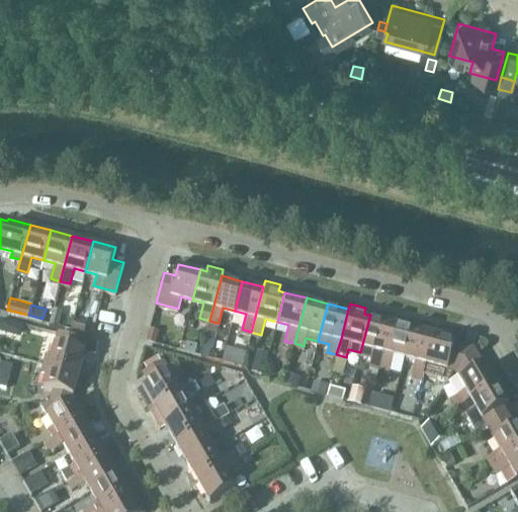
[(54,305),(50,321),(58,323),(62,308),(54,305)]
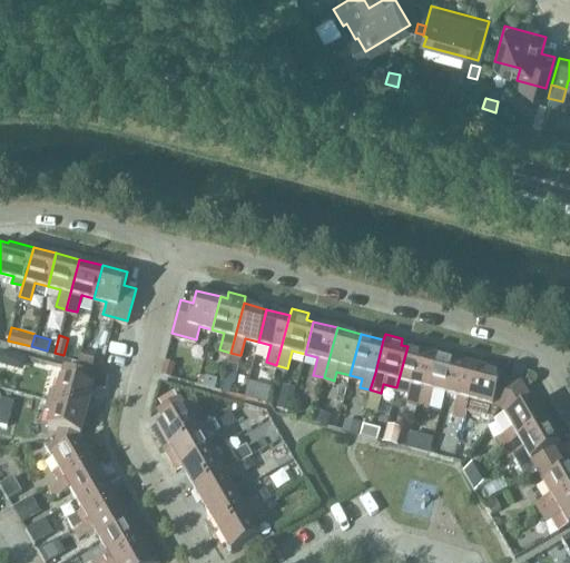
[(82,345),(79,359),(91,363),(92,363),(96,348),(82,345)]
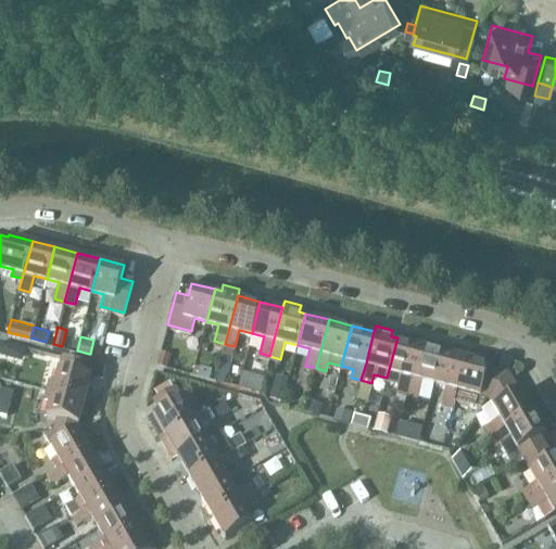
[(1,337),(0,341),(0,353),(3,354),(11,349),(13,341),(1,337)]
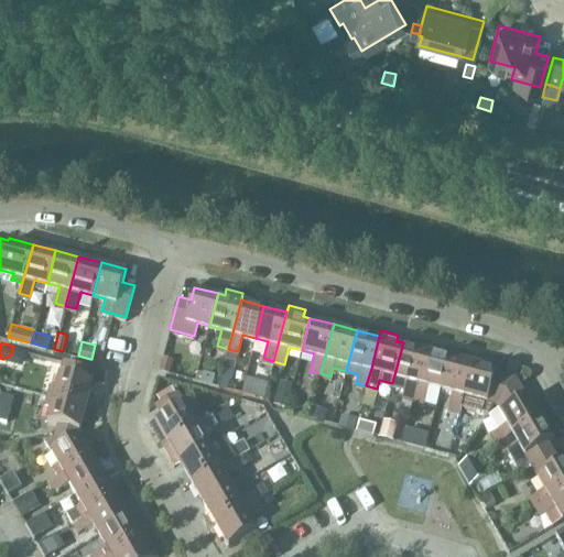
[(403,342),(392,383),(404,386),(402,395),(413,399),(426,349),(403,342)]
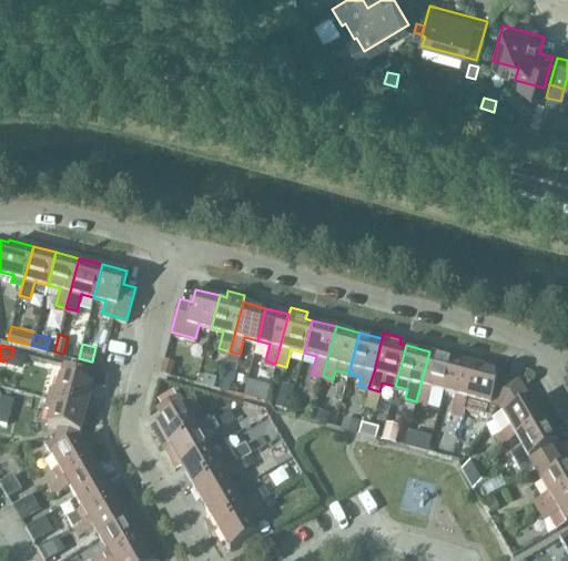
[(230,352),(225,364),(235,367),(239,354),(230,352)]
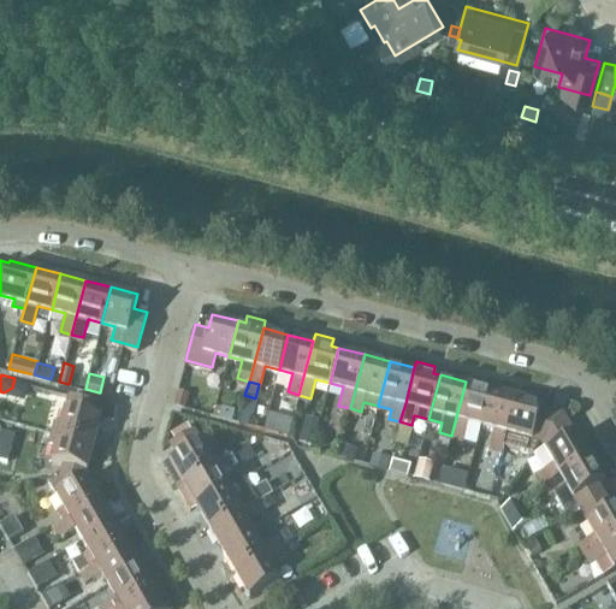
[(481,424),(491,388),(466,382),(451,436),(463,438),(468,420),(481,424)]
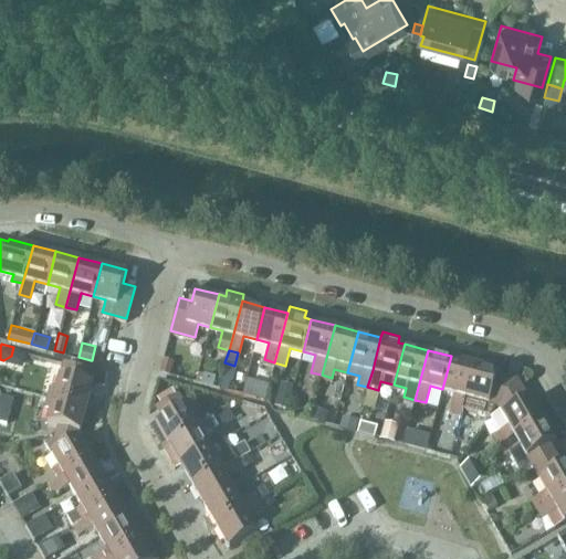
[(164,355),(160,368),(170,371),(174,357),(164,355)]
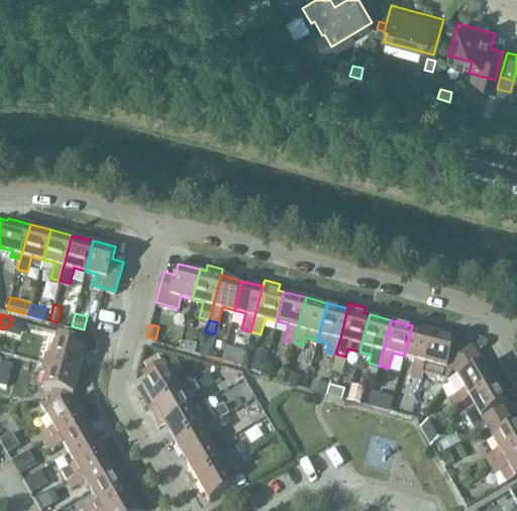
[(424,367),(423,367),(433,331),(412,325),(404,355),(415,359),(411,374),(421,377),(424,367)]
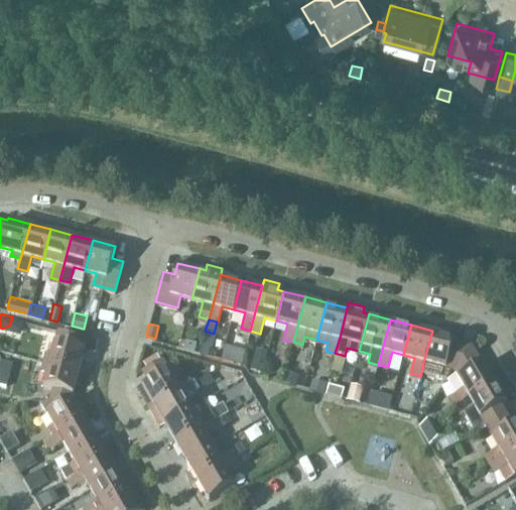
[(43,360),(79,369),(85,347),(79,346),(82,335),(57,328),(51,351),(46,350),(43,360)]
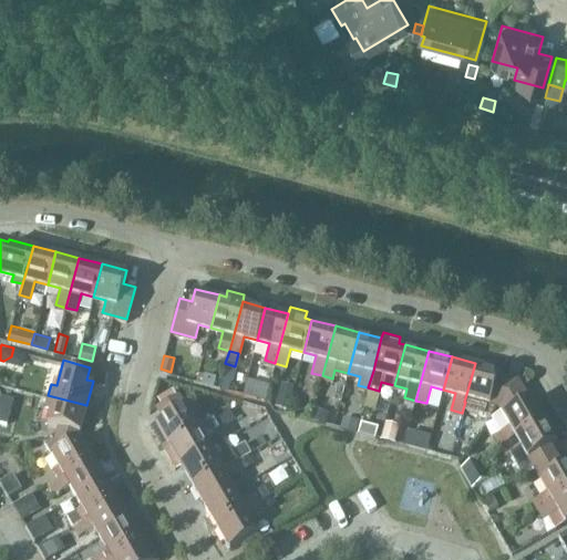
[(464,402),(465,402),(475,404),(477,398),(498,404),(519,377),(498,372),(498,370),(475,363),(464,402)]
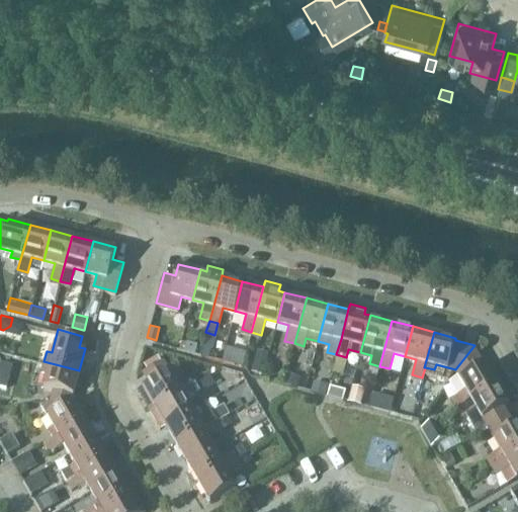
[(181,339),(179,346),(195,350),(197,341),(186,338),(186,340),(181,339)]
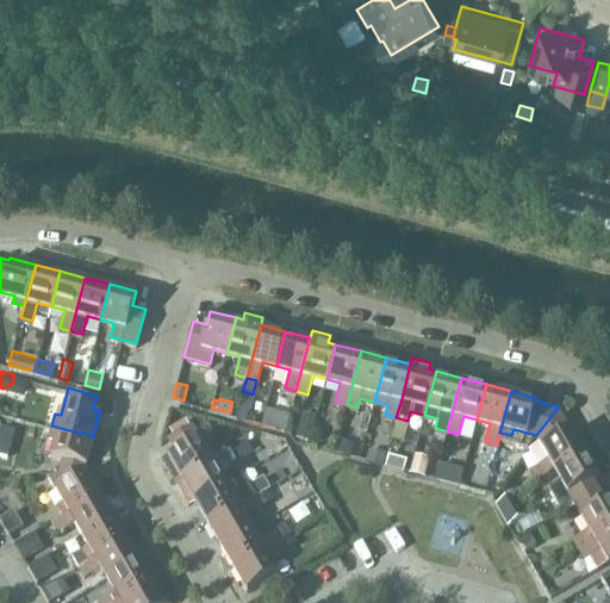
[(265,406),(261,421),(279,426),(284,411),(265,406)]
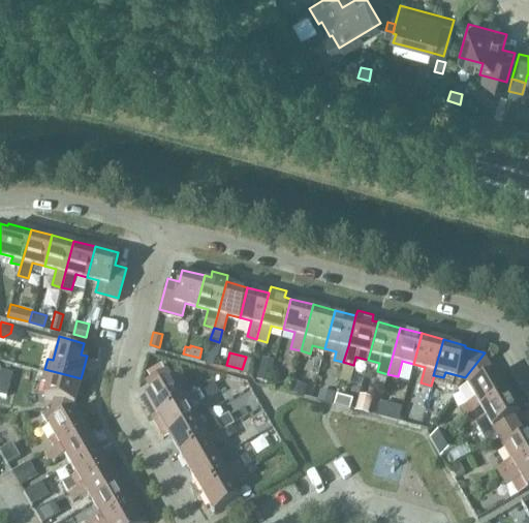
[(476,396),(471,398),(462,404),(467,413),(508,389),(497,369),(495,370),(485,352),(465,377),(476,396)]
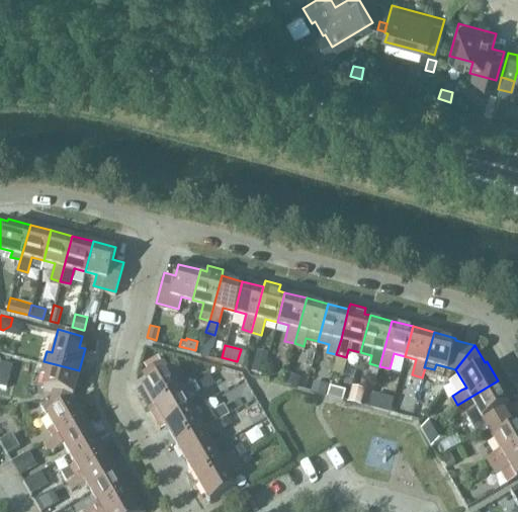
[(158,352),(144,360),(148,367),(162,359),(158,352)]
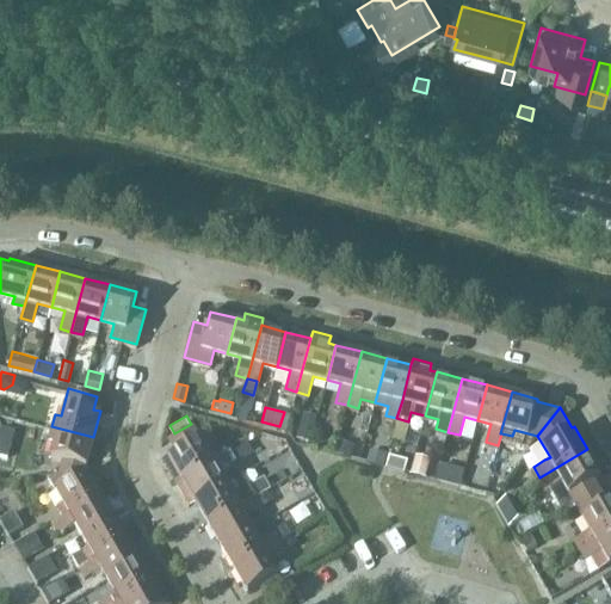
[(301,420),(297,433),(310,437),(314,425),(301,420)]
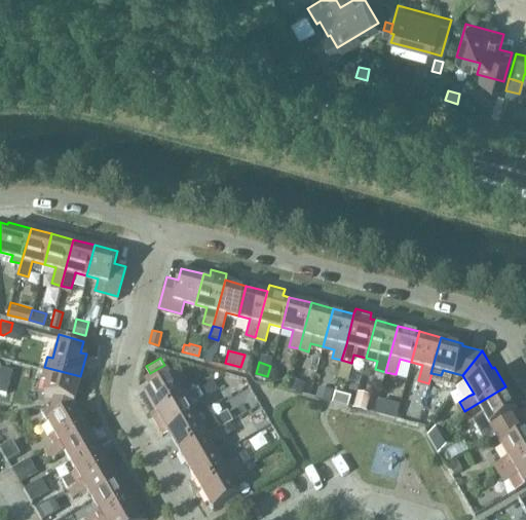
[(164,365),(150,373),(145,376),(151,386),(145,390),(149,396),(143,399),(151,412),(188,391),(177,371),(172,374),(166,364),(164,365)]
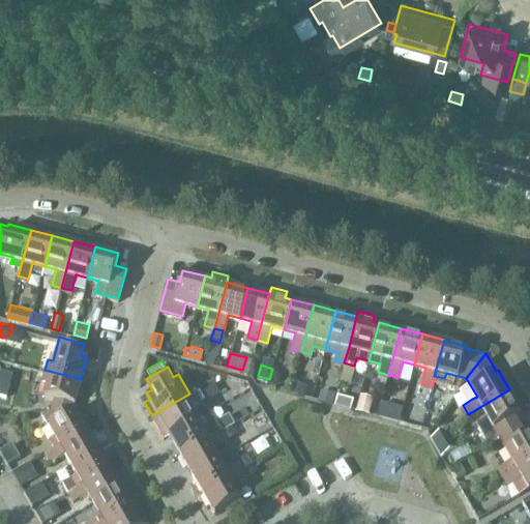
[(55,397),(52,407),(75,404),(81,379),(45,370),(42,380),(48,381),(45,394),(55,397)]
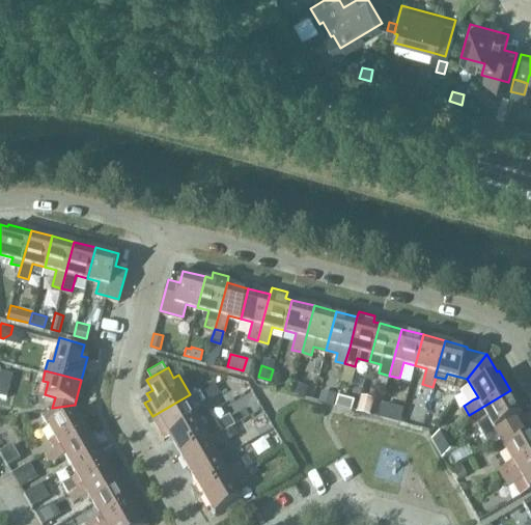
[(337,389),(355,394),(357,383),(340,379),(337,389)]
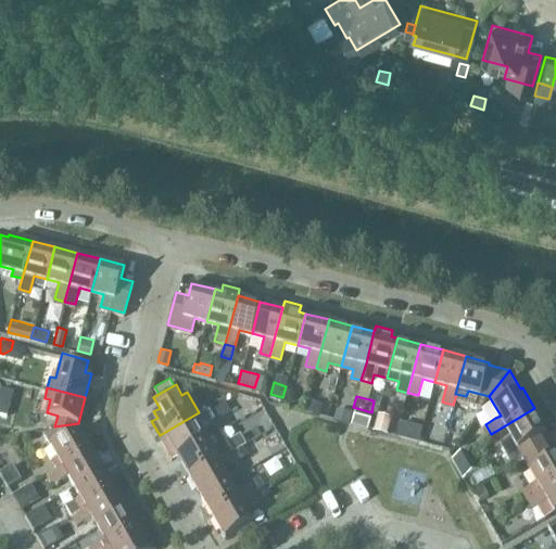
[(0,397),(0,410),(7,412),(10,400),(0,397)]
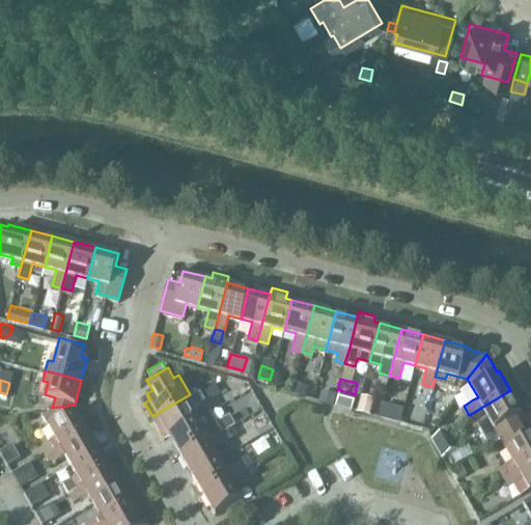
[(294,380),(290,390),(305,394),(308,384),(294,380)]
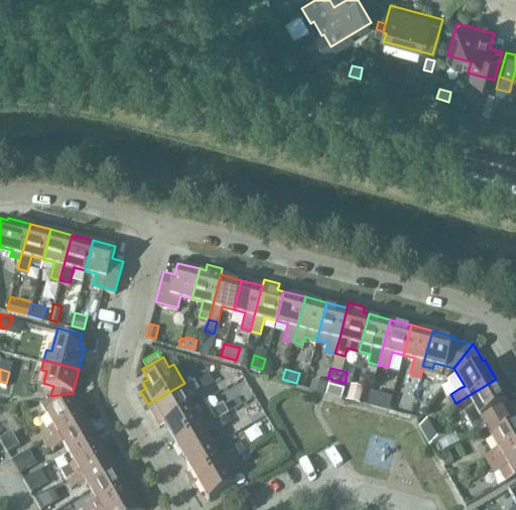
[(210,371),(196,379),(202,388),(215,380),(210,371)]
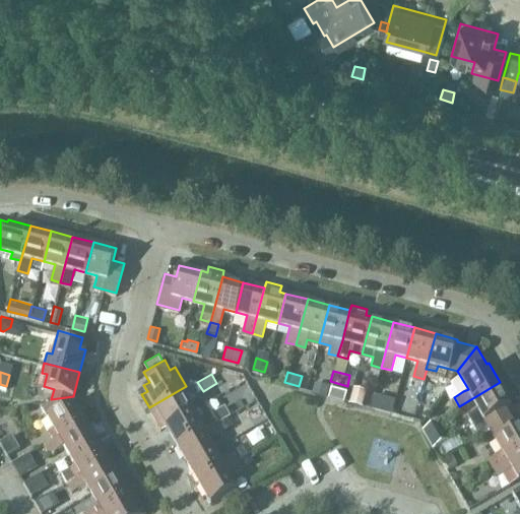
[(315,379),(312,389),(326,393),(329,383),(315,379)]
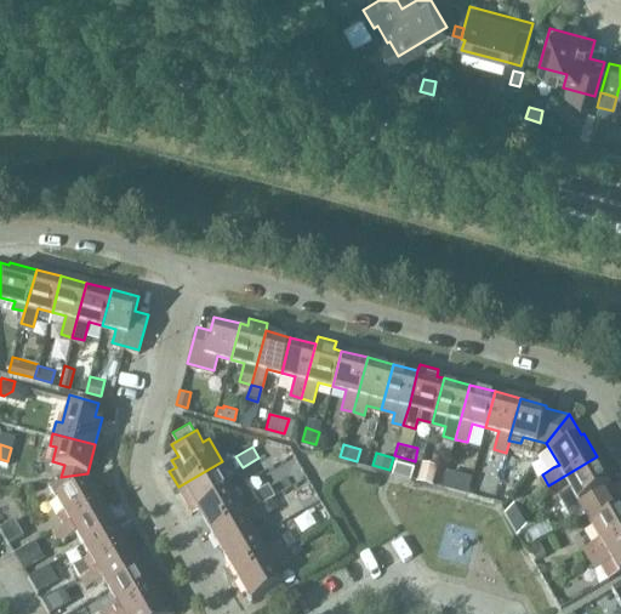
[(222,461),(178,487),(188,504),(194,500),(198,506),(229,488),(223,476),(239,466),(233,455),(222,461)]
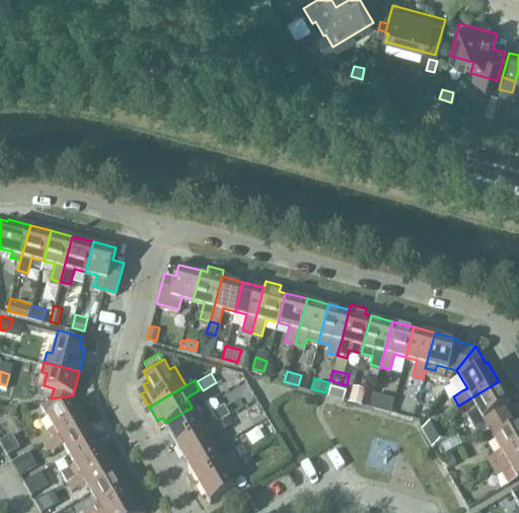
[(499,381),(458,406),(463,414),(467,412),(476,429),(488,423),(490,427),(510,415),(505,405),(510,401),(499,381)]
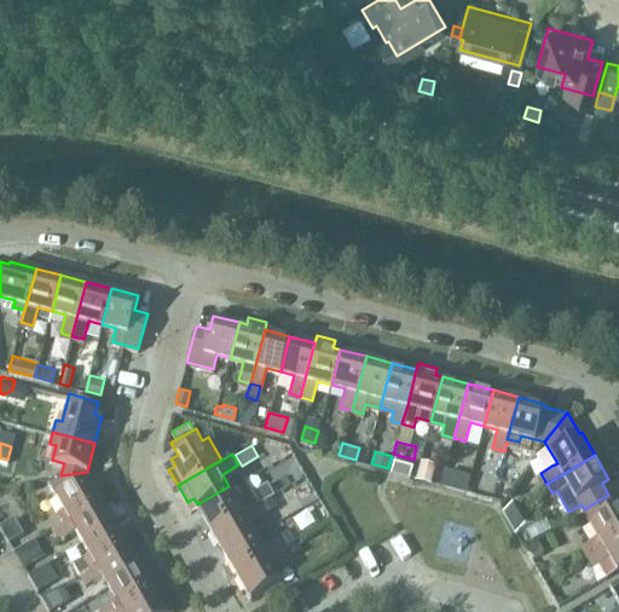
[(394,457),(391,469),(410,474),(412,462),(394,457)]
